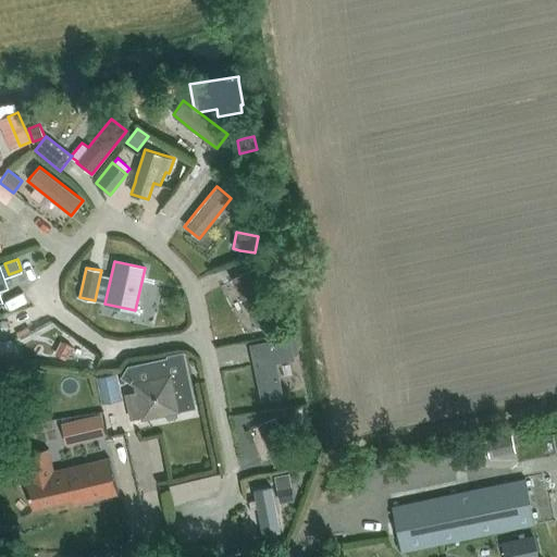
[(231,277),(247,309),(256,326),(272,318),(247,269),(231,277)]
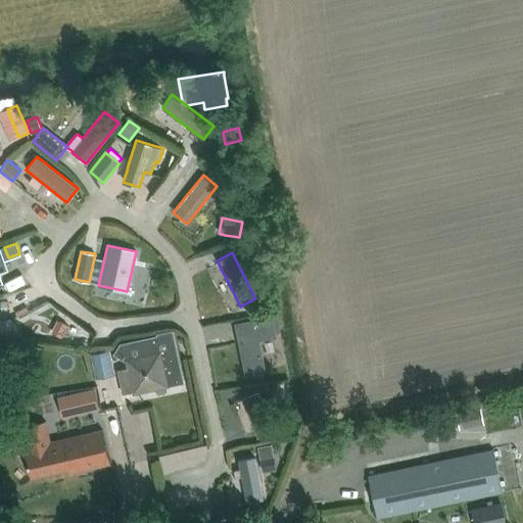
[(260,339),(278,336),(274,315),(235,323),(246,375),(268,371),(260,339)]
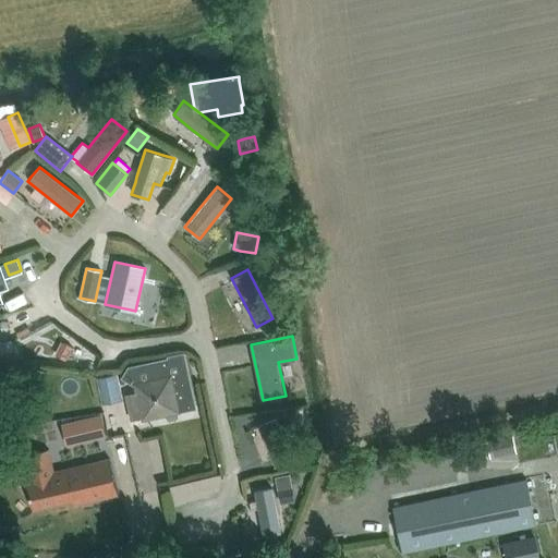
[(12,338),(0,340),(0,359),(15,356),(12,338)]
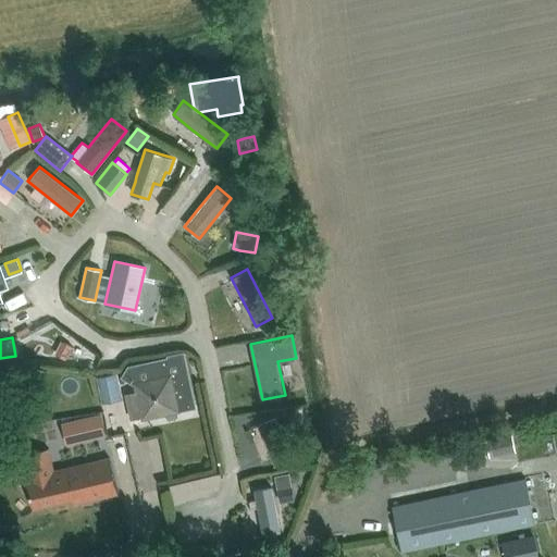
[(127,366),(120,378),(133,385),(140,420),(196,408),(183,351),(166,355),(166,357),(127,366)]
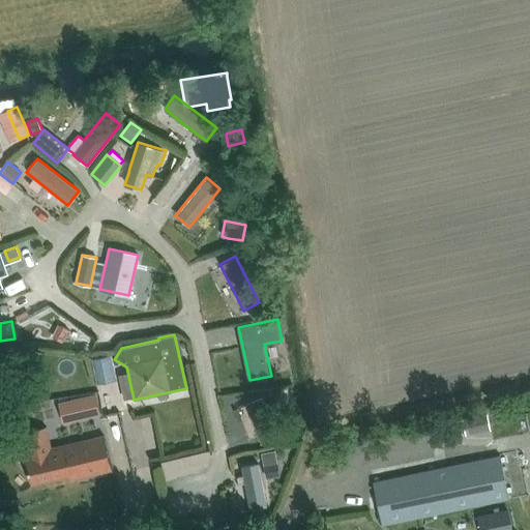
[(111,354),(90,358),(95,383),(110,380),(106,363),(112,362),(111,354)]
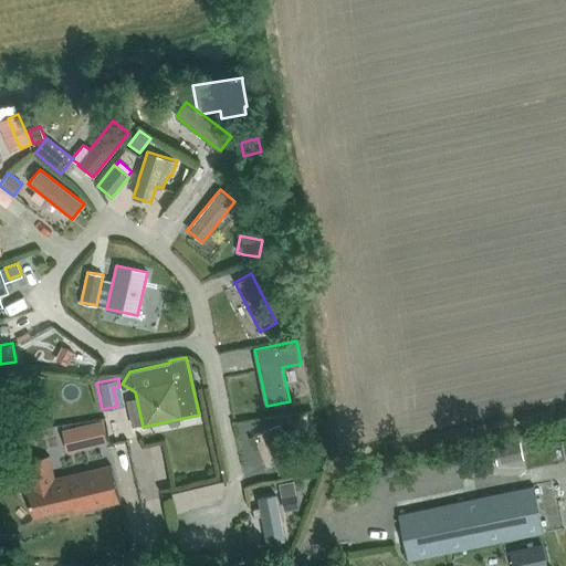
[(285,417),(287,428),(287,432),(305,429),(302,415),(285,417)]
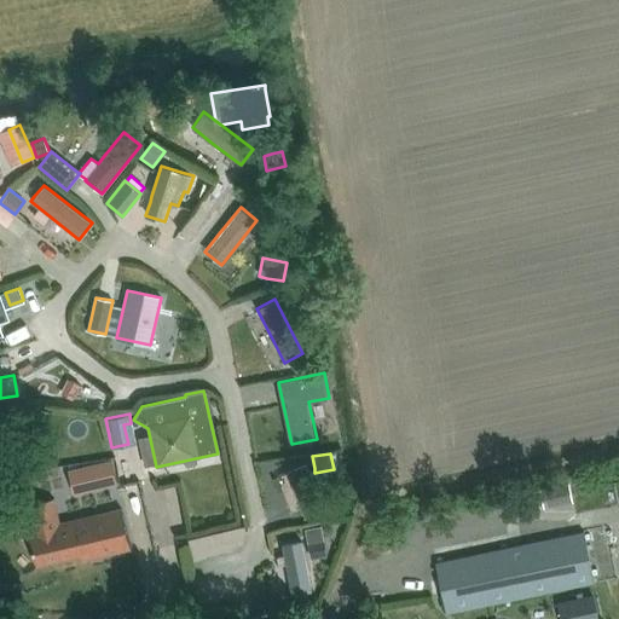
[(87,466),(93,490),(116,484),(110,460),(87,466)]
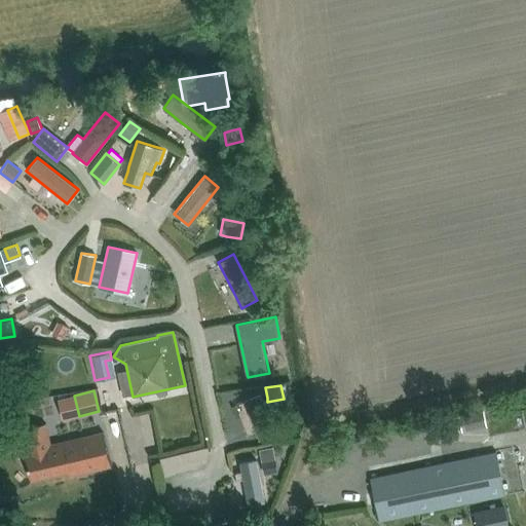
[(243,400),(251,418),(259,440),(275,434),(260,393),(243,400)]
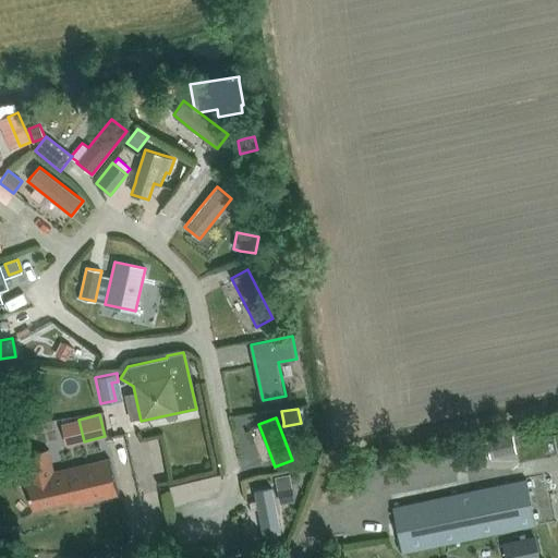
[(67,445),(84,441),(79,420),(62,424),(67,445)]
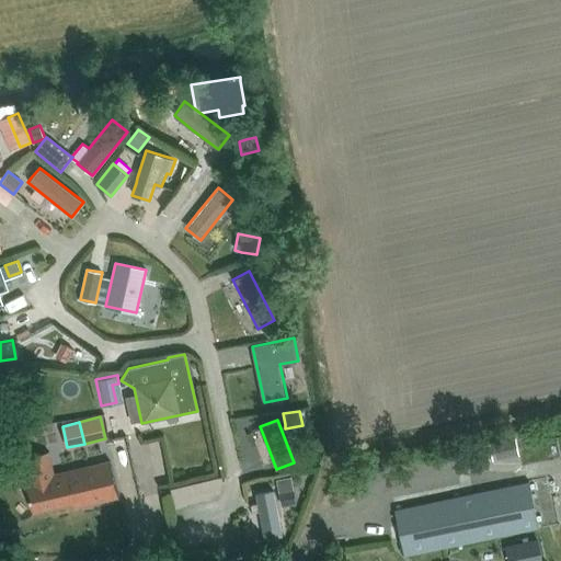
[(162,438),(151,441),(159,472),(170,469),(162,438)]
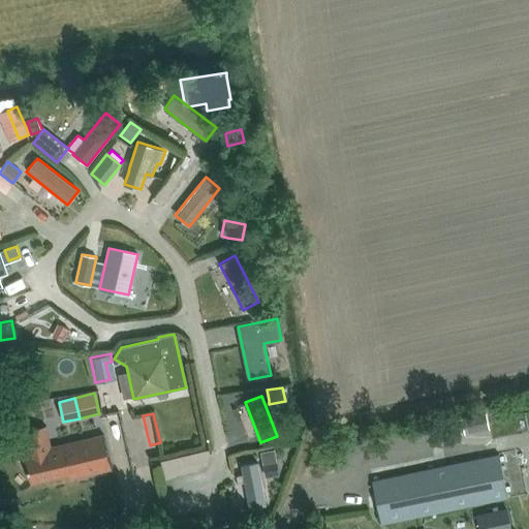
[(487,427),(485,413),(461,418),(461,417),(453,419),(455,432),(463,430),(463,432),(487,427)]
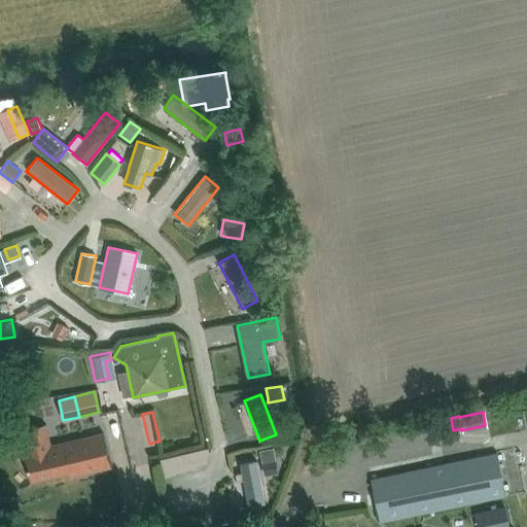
[(45,424),(22,429),(28,456),(25,457),(31,480),(68,471),(69,477),(81,473),(111,466),(103,432),(74,440),(59,444),(50,446),(45,424)]
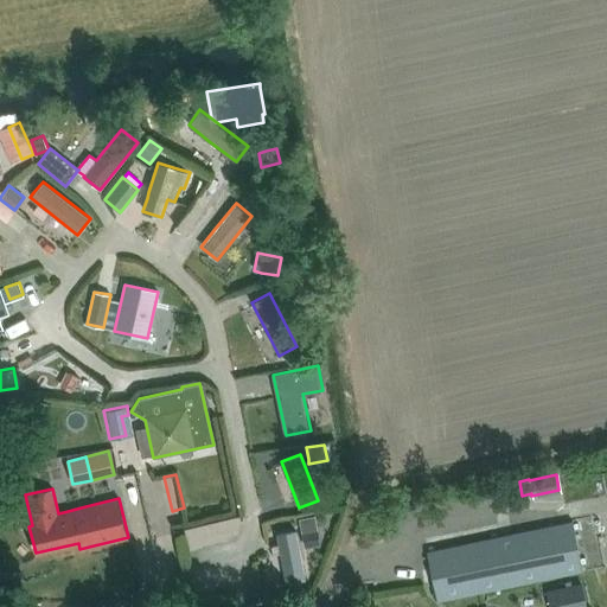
[(241,512),(187,528),(193,549),(247,535),(241,512)]
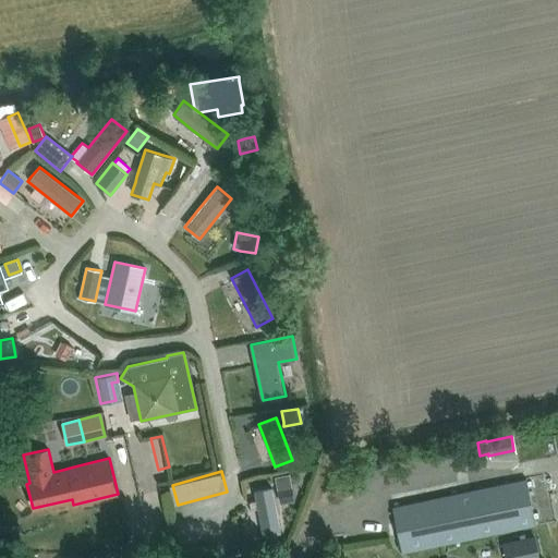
[(402,553),(535,524),(525,480),(392,507),(402,553)]
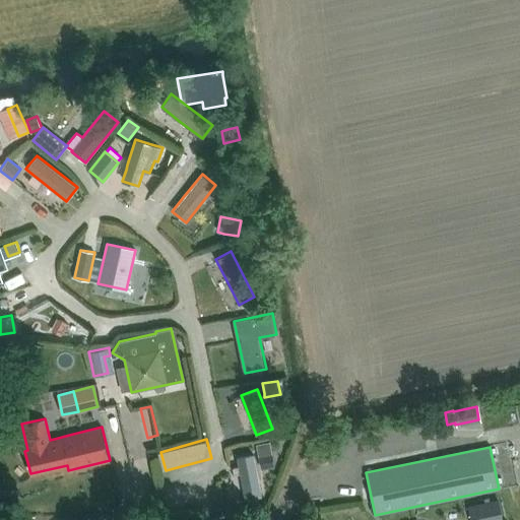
[(252,454),(237,457),(237,459),(242,482),(245,499),(260,496),(259,495),(252,456),(252,454)]
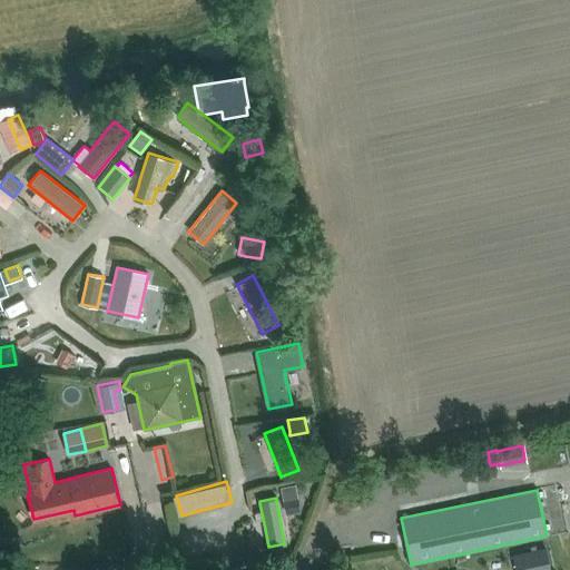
[(303,511),(300,498),(285,501),(287,513),(303,511)]
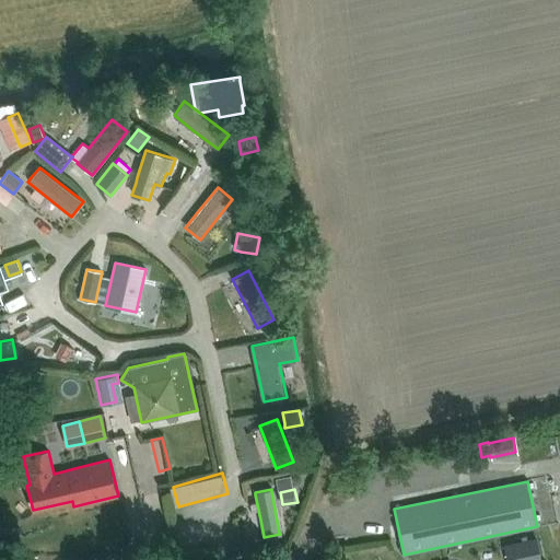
[(516,541),(520,559),(541,559),(537,537),(516,541)]
